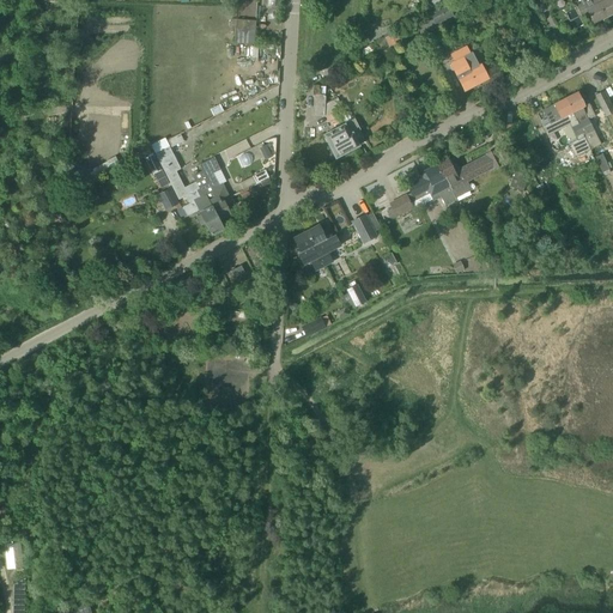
[(236,0),(234,43),(254,44),(256,20),(256,0),(236,0)]
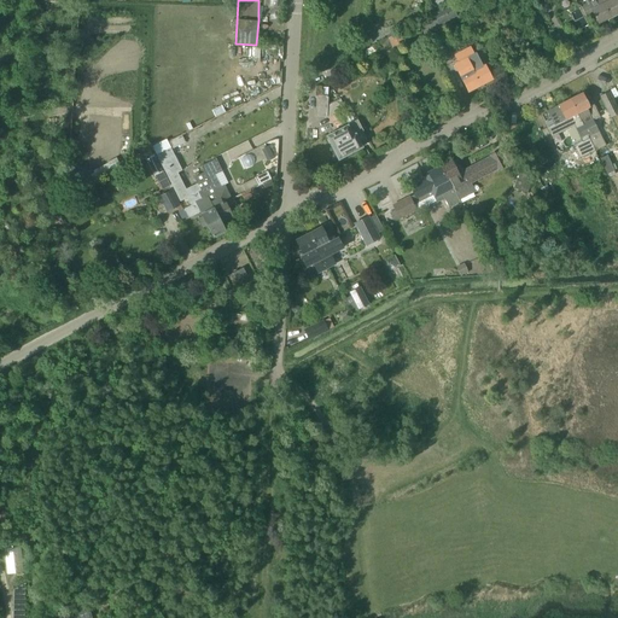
[(600,0),(577,0),(579,1),(586,15),(592,11),(599,23),(610,17),(600,0)]
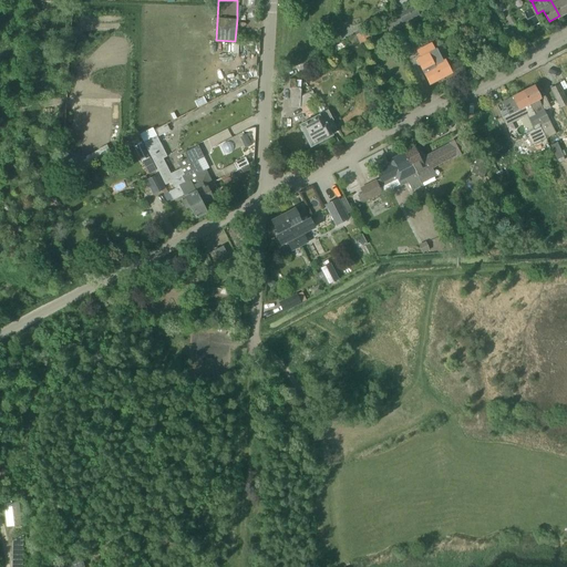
[(550,0),(559,16),(566,11),(566,1),(566,2),(564,0),(550,0)]
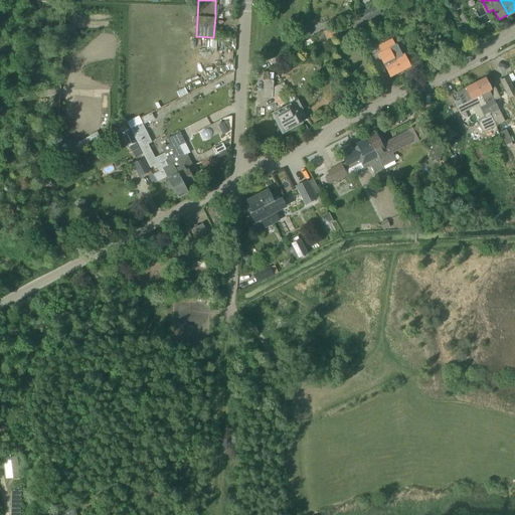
[(380,12),(387,8),(383,2),(376,5),(375,3),(347,17),(354,30),(368,23),(366,20),(380,13),(380,12)]
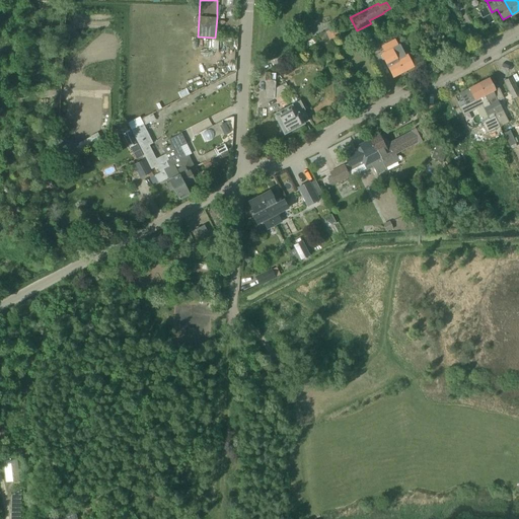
[(413,66),(408,58),(405,54),(403,55),(398,46),(395,40),(382,47),(385,53),(381,55),(382,56),(381,57),(381,58),(381,60),(383,60),(384,60),(388,68),(392,77),(413,66)]
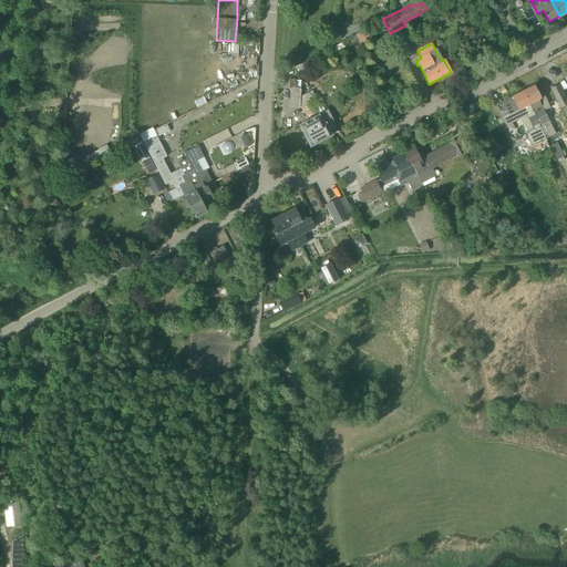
[(550,88),(560,109),(566,104),(566,101),(558,83),(550,88)]
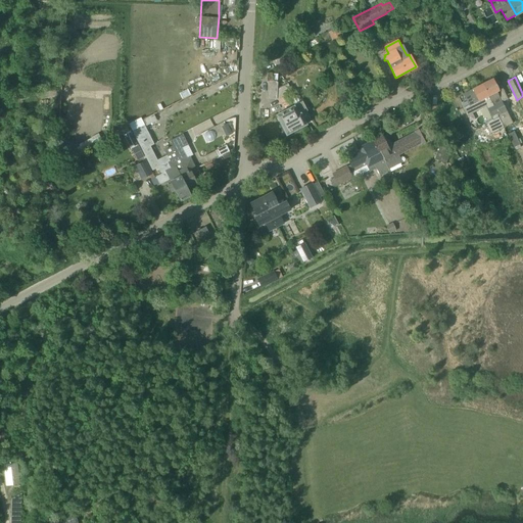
[(507,112),(506,111),(501,102),(508,98),(502,88),(497,90),(492,80),(482,85),(496,113),(498,116),(507,112)]
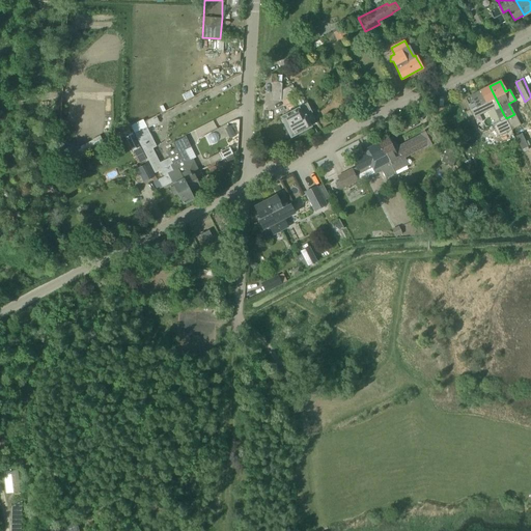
[(280,91),(281,83),(273,83),(272,100),(280,101),(295,92),(291,86),(280,91)]
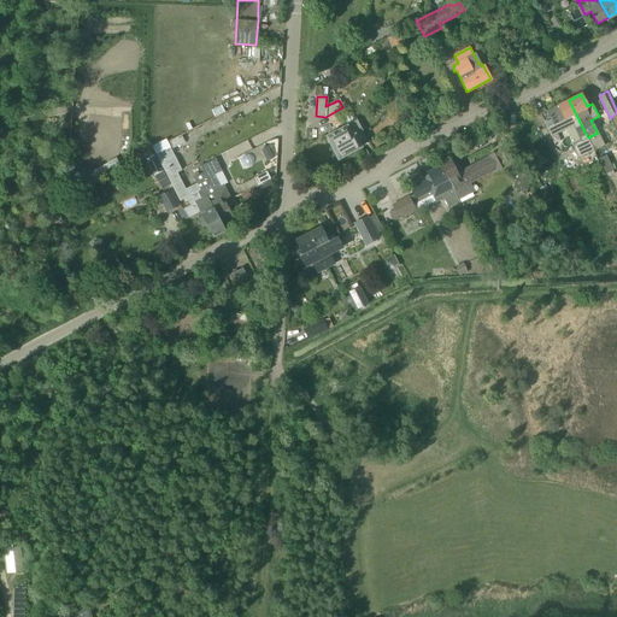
[(594,151),(591,144),(588,137),(586,134),(569,100),(547,111),(553,123),(546,127),(551,136),(574,125),(581,141),(573,146),(579,158),(594,151)]
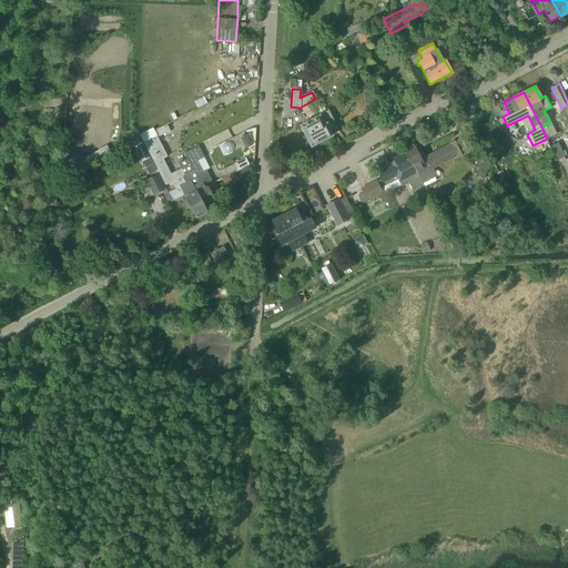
[(300,125),(303,133),(311,146),(332,135),(331,131),(336,128),(332,119),(328,111),(300,125)]
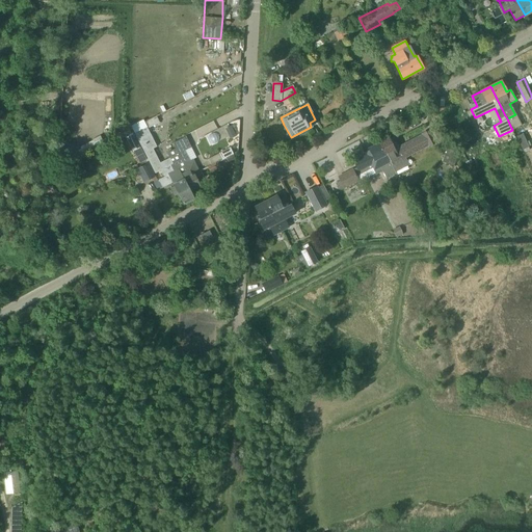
[(158,181),(162,188),(173,183),(175,182),(177,184),(184,180),(178,168),(174,170),(170,164),(173,164),(169,157),(160,162),(155,153),(153,149),(157,147),(148,129),(159,123),(156,116),(144,123),(143,122),(132,128),(147,157),(155,174),(161,170),(164,178),(158,181)]
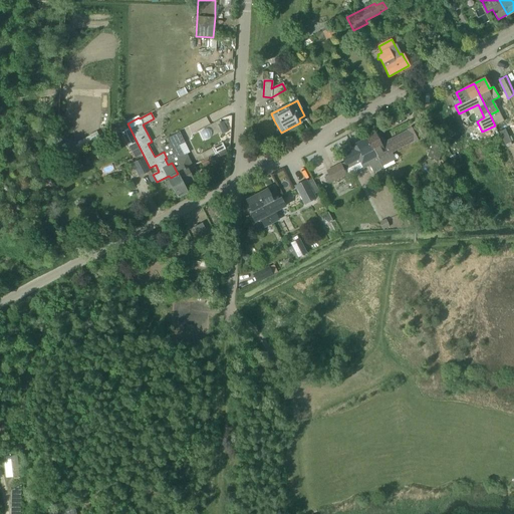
[(492,119),(495,125),(503,121),(500,115),(492,119)]
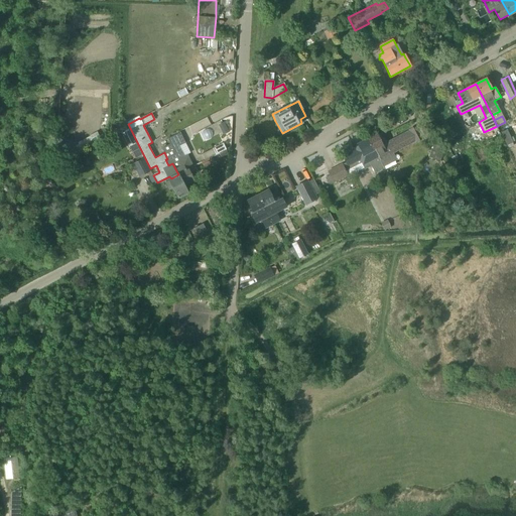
[(367,139),(376,157),(378,156),(381,161),(379,162),(382,169),(384,168),(383,166),(395,159),(392,153),(415,141),(415,142),(423,138),(418,129),(416,126),(409,130),(409,131),(386,143),(382,136),(378,138),(377,134),(367,139)]
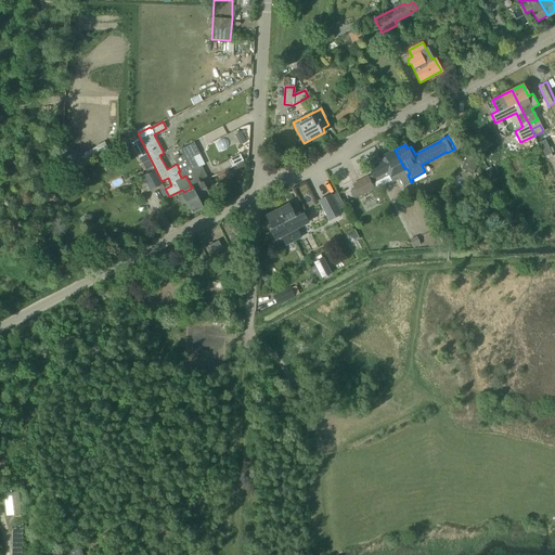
[(545,140),(539,142),(544,156),(551,154),(545,140)]
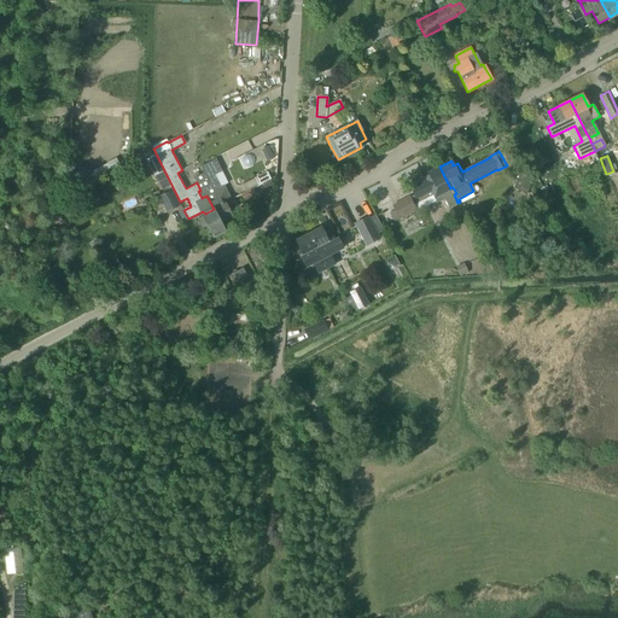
[(204,173),(194,178),(197,182),(200,191),(198,191),(202,198),(207,196),(214,209),(232,199),(232,198),(231,199),(223,185),(221,186),(215,175),(222,172),(215,158),(211,161),(200,165),(204,173)]
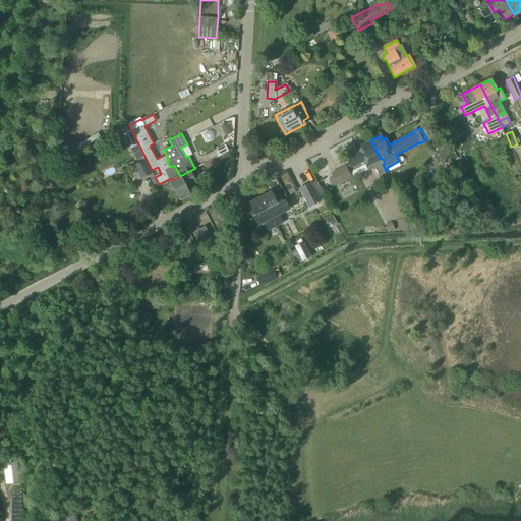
[(358,152),(345,158),(351,171),(357,168),(361,169),(366,167),(367,171),(374,167),(379,175),(386,171),(383,164),(385,163),(382,158),(380,159),(370,140),(360,147),(361,147),(356,150),(358,152)]
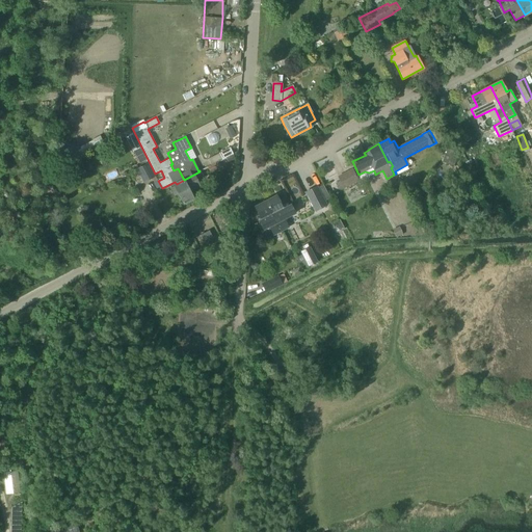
[(210,164),(213,163),(221,159),(219,153),(208,159),(210,164)]
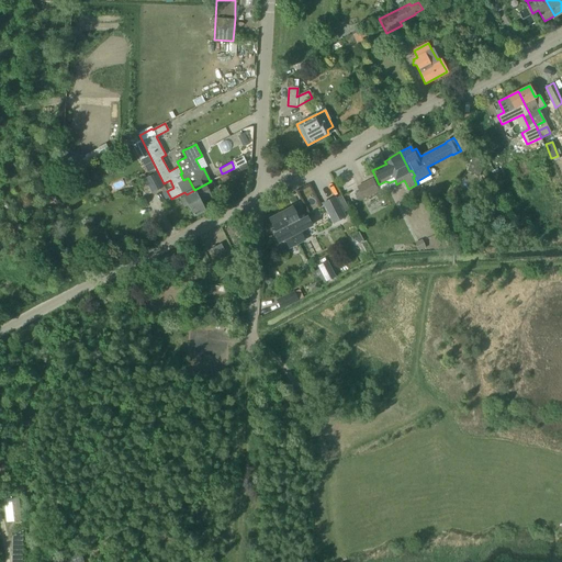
[(145,178),(153,192),(161,188),(165,187),(157,171),(145,178)]
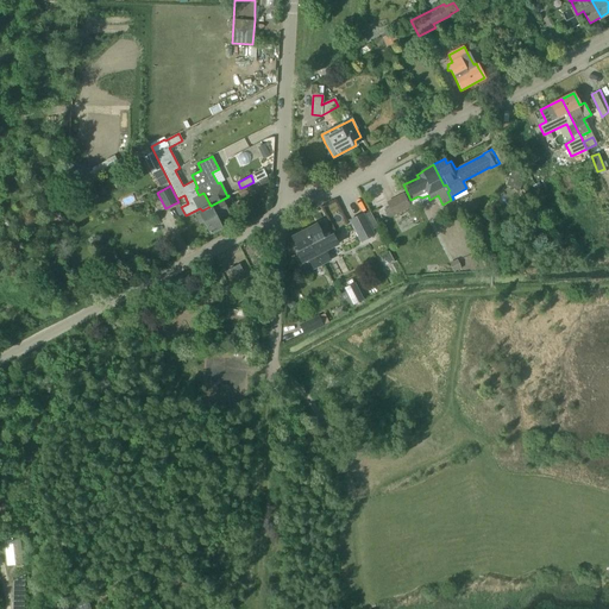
[(248,187),(237,192),(240,199),(251,193),(248,187)]
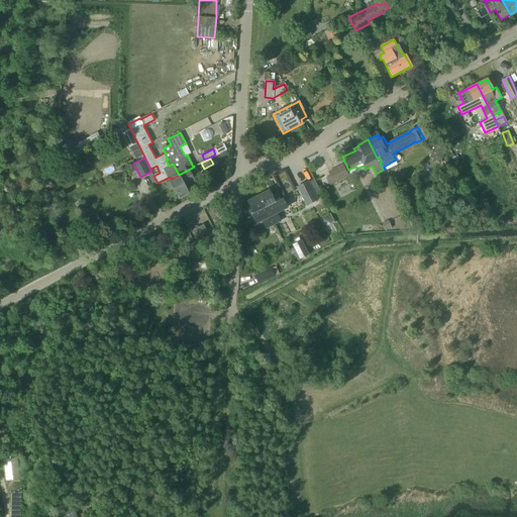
[(348,176),(347,174),(342,165),(328,172),(333,183),(348,176)]
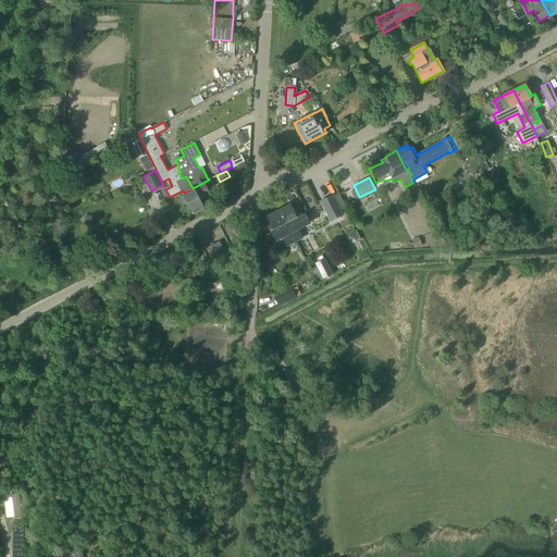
[(193,188),(198,199),(215,190),(209,180),(193,188)]
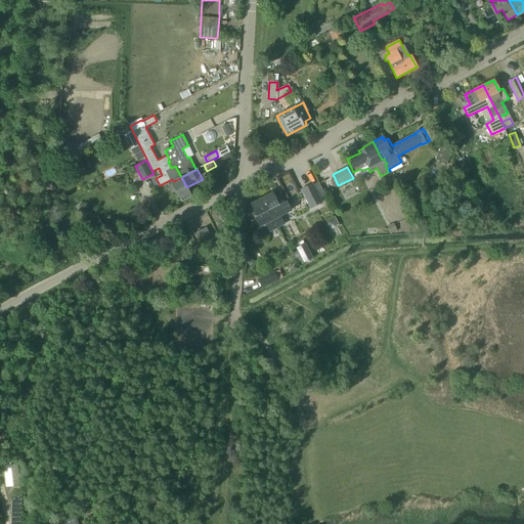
[(172,184),(169,186),(171,190),(174,189),(175,191),(180,201),(190,195),(186,187),(181,177),(174,181),(172,179),(170,180),(172,184)]
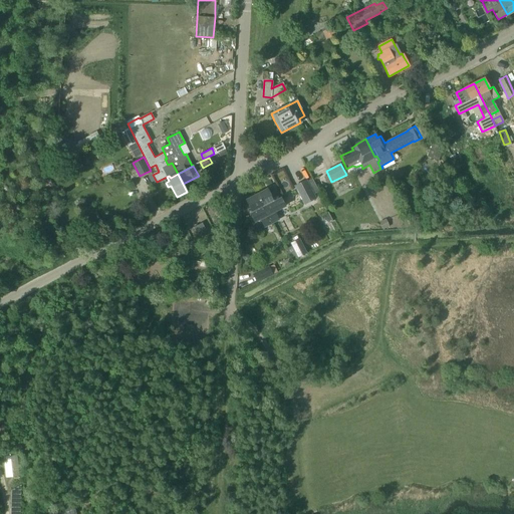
[(302,200),(312,194),(305,181),(295,186),(302,200)]
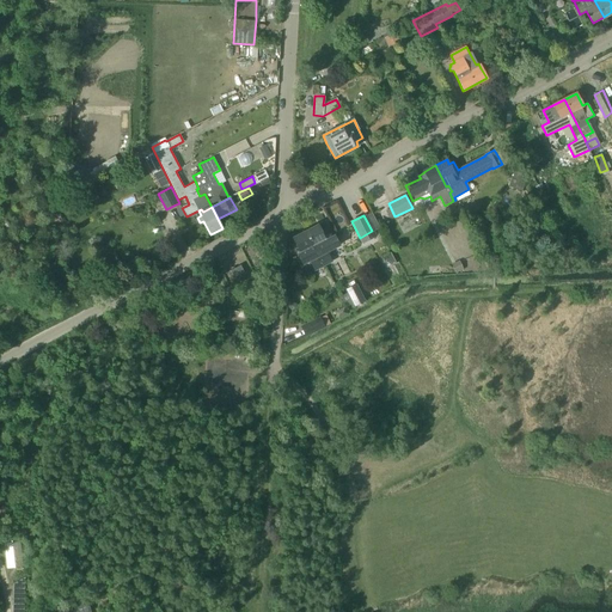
[(328,254),(340,246),(334,237),(331,238),(328,230),(322,232),(318,226),(306,232),(323,265),(331,261),(328,254)]
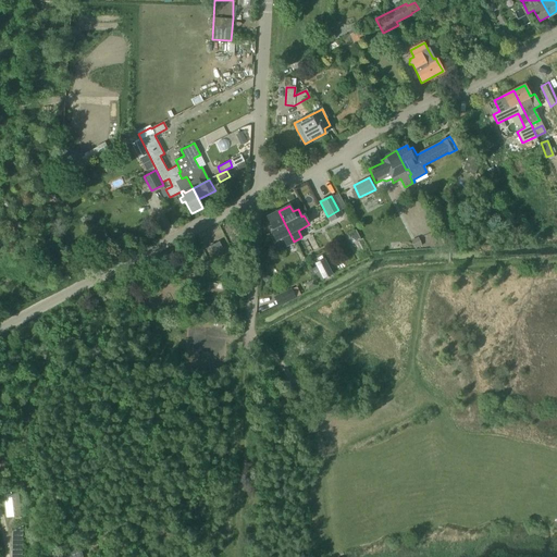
[(279,211),(267,217),(269,221),(267,222),(269,226),(271,225),(272,227),(270,230),(276,240),(282,237),(286,245),(294,242),(279,211)]
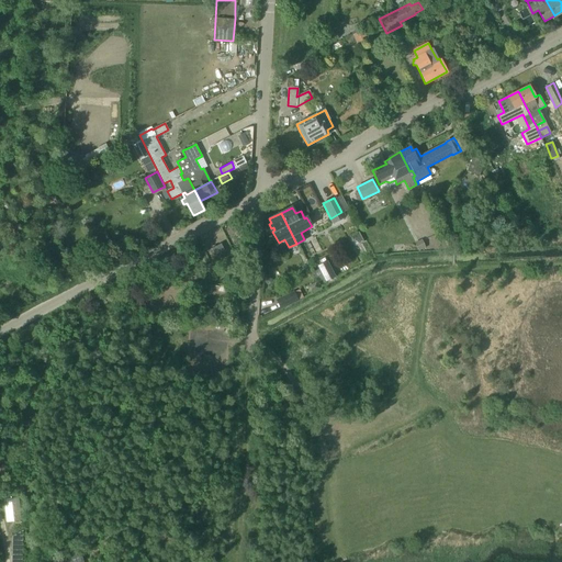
[(221,244),(211,248),(214,255),(224,250),(221,244)]
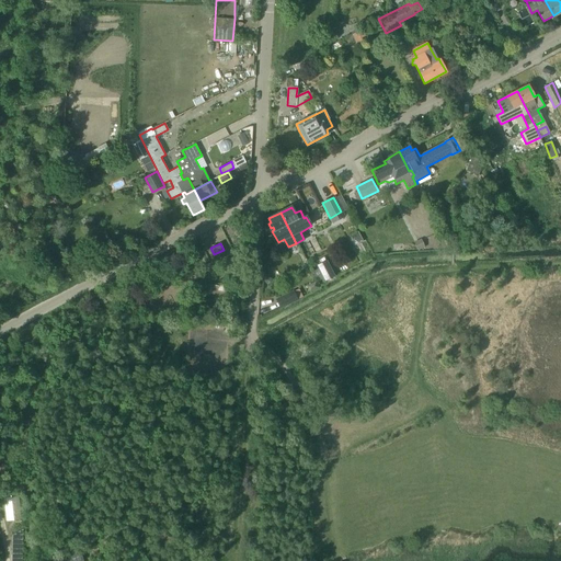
[(327,260),(317,265),(324,282),(335,276),(327,260)]
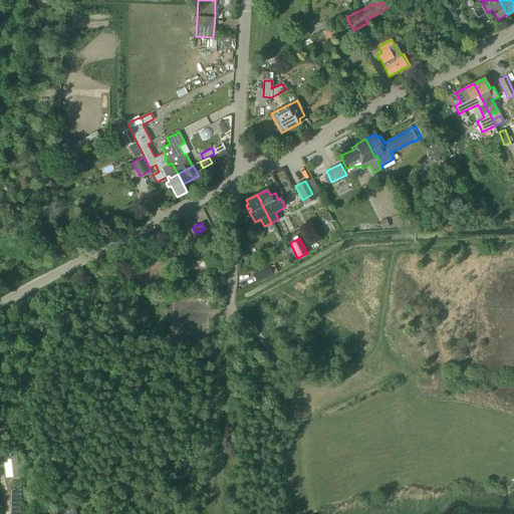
[(269,266),(252,274),(256,283),(273,275),(269,266)]
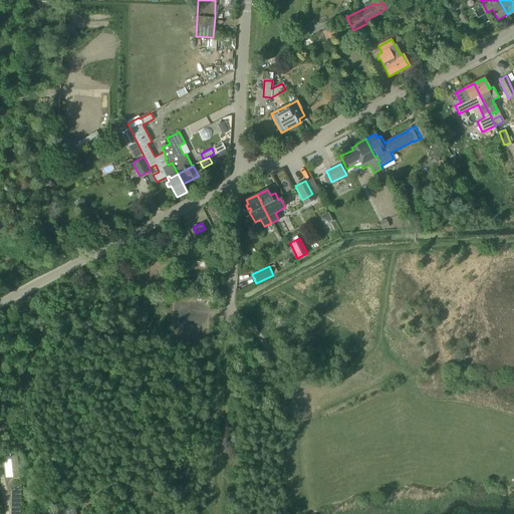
[(3,456),(5,476),(19,475),(17,454),(3,456)]
